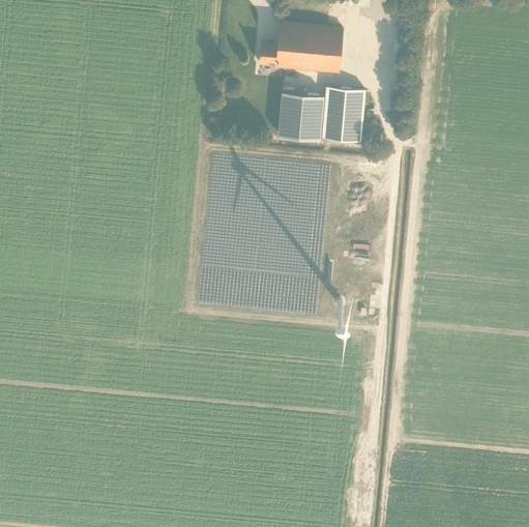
[(259,66),(340,74),(344,30),(285,25),(283,48),(261,46),(259,66)]
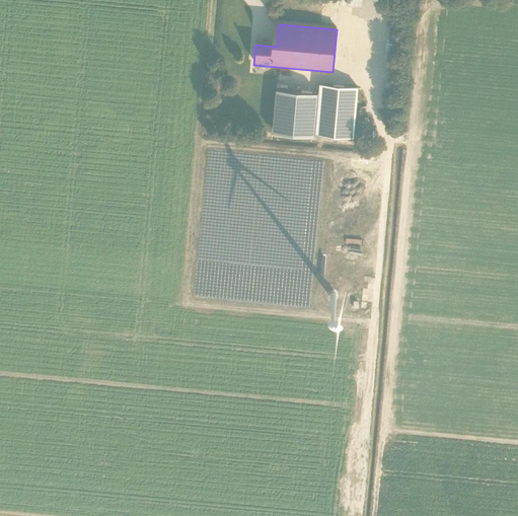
[(373,27),(374,38),(382,38),(381,26),(373,27)]
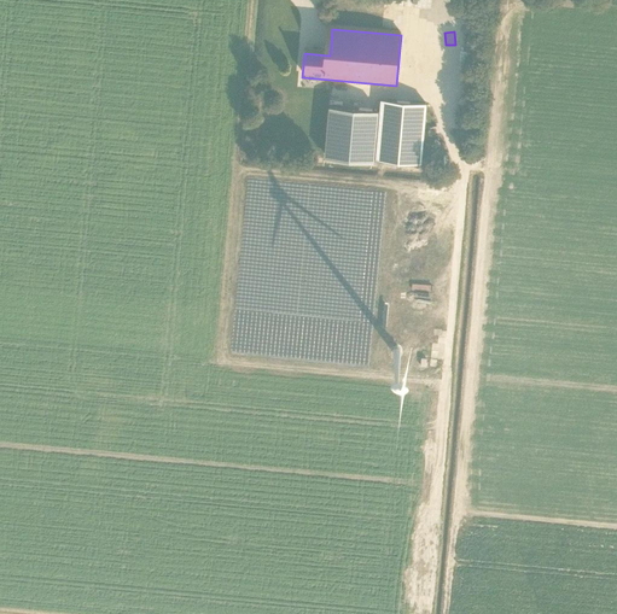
[(438,112),(446,109),(442,101),(436,104),(438,112)]
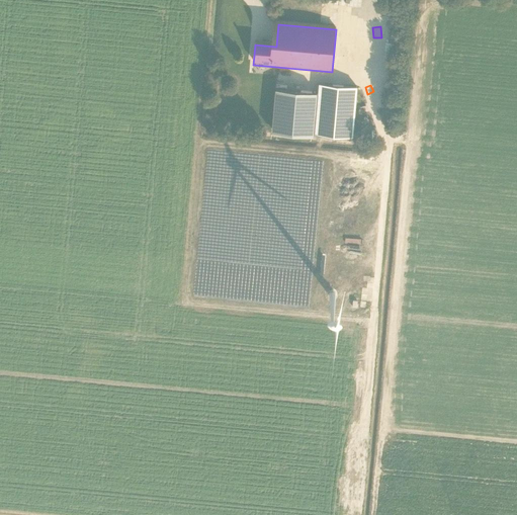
[(357,89),(330,87),(318,86),(315,136),(353,137),(357,89)]
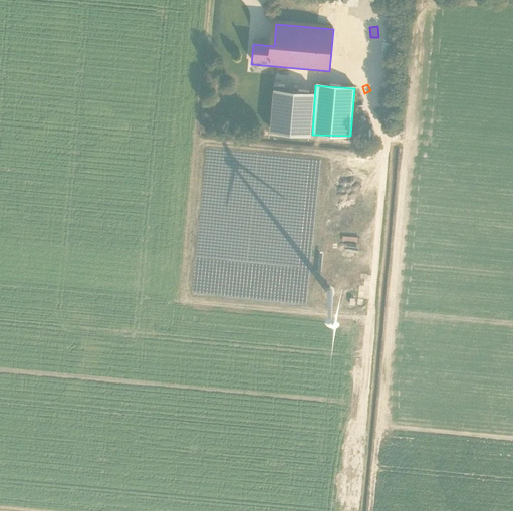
[(273,90),(269,131),(310,135),(313,93),(273,90)]
